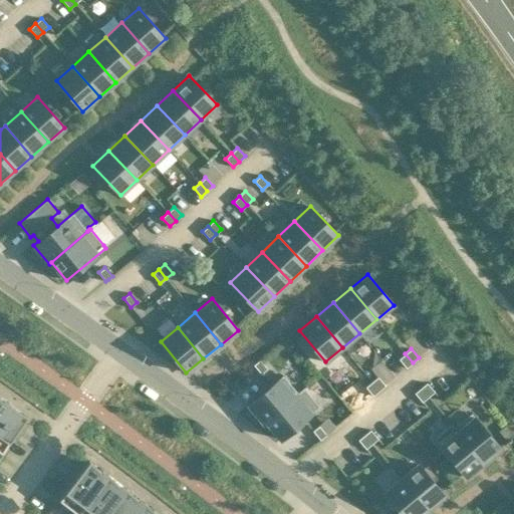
[(405,353),(399,359),(406,368),(413,362),(405,353)]
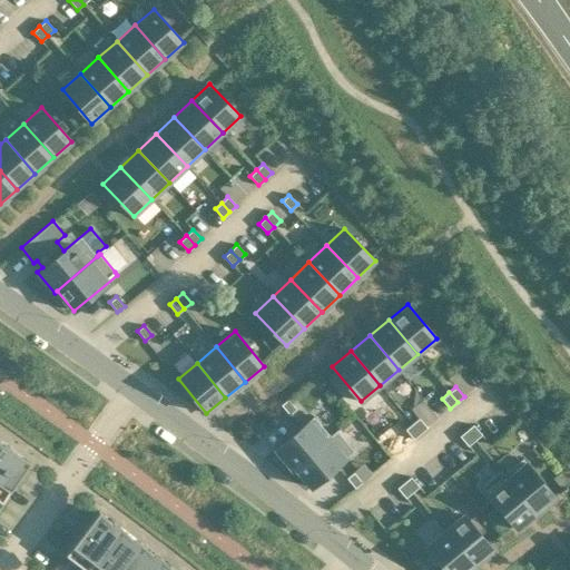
[(287,399),(281,404),(290,414),(296,409),(287,399)]
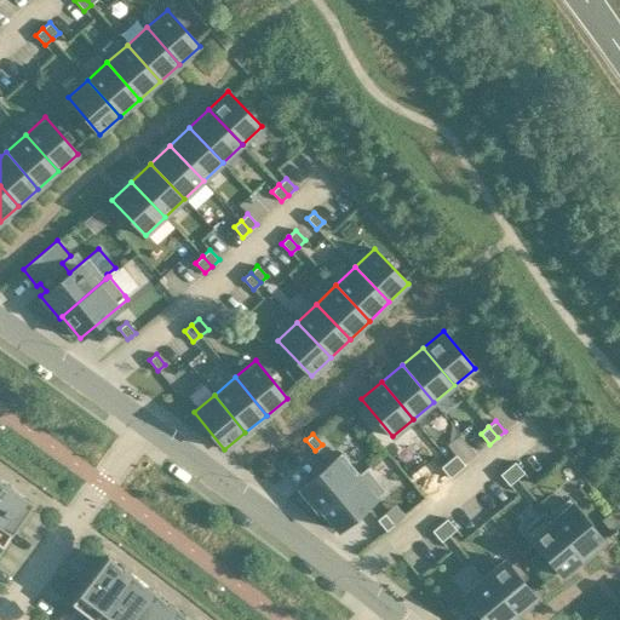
[(342,453),(299,488),(317,511),(321,509),(320,507),(360,475),(359,474),(342,453)]
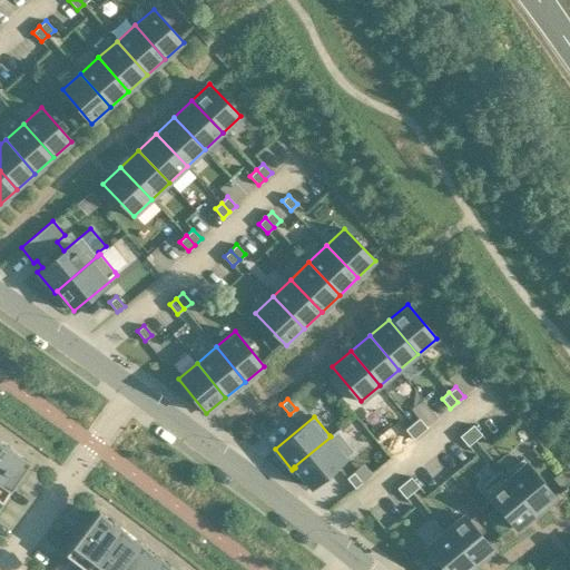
[(419,418),(412,423),(420,433),(428,428),(419,418)]
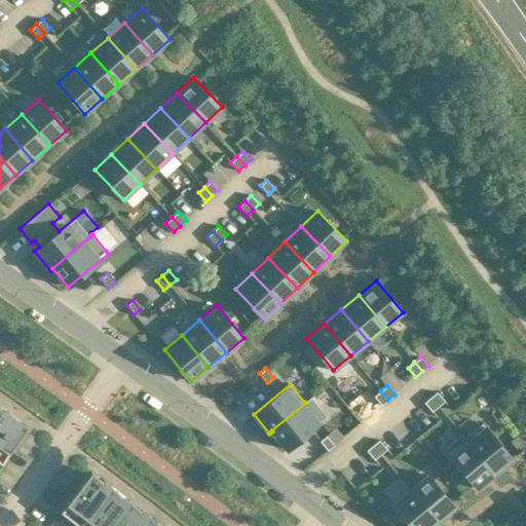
[(380,390),(374,396),(381,405),(387,400),(380,390)]
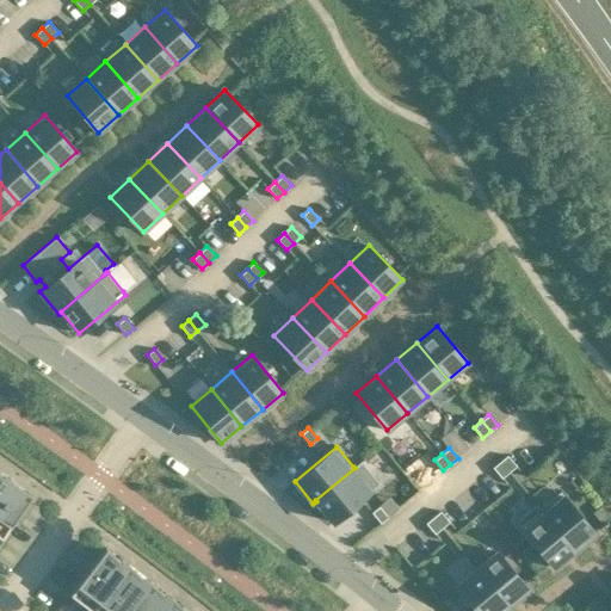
[(507,455),(500,461),(508,471),(517,466),(507,455)]
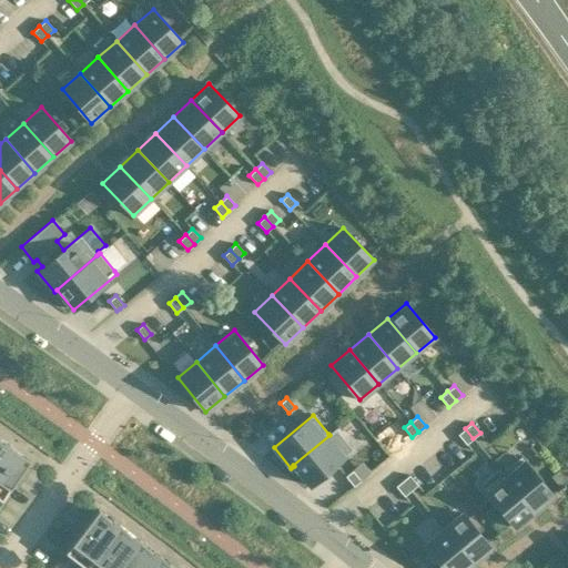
[(463,426),(458,434),(466,444),(472,436),(463,426)]
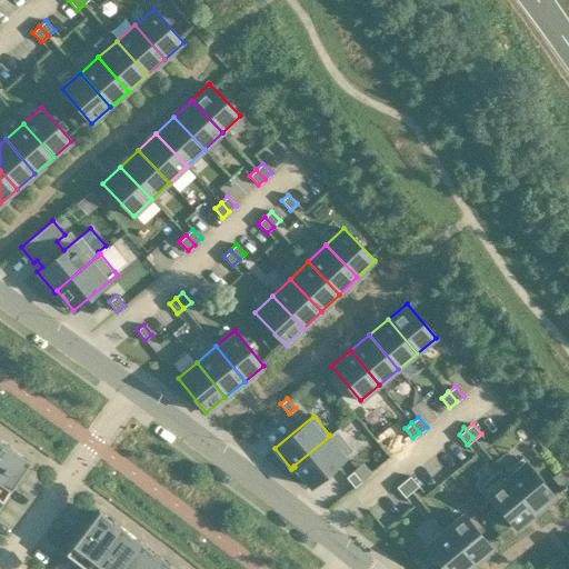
[(330,436),(293,466),(295,467),(310,486),(353,450),(336,429),(329,435),(330,436)]
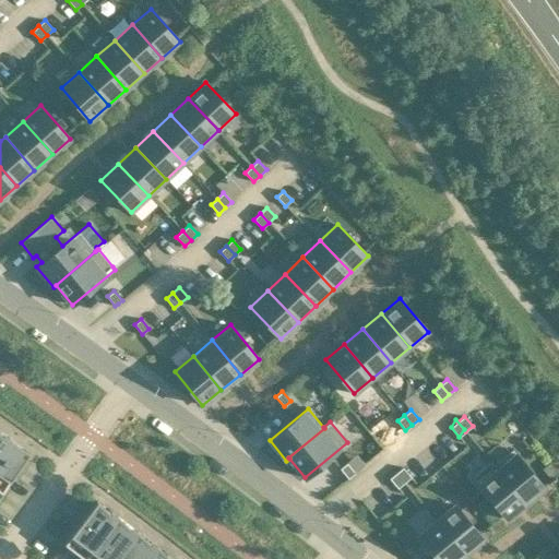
[(0,451),(10,438),(9,437),(7,439),(0,432),(0,451)]
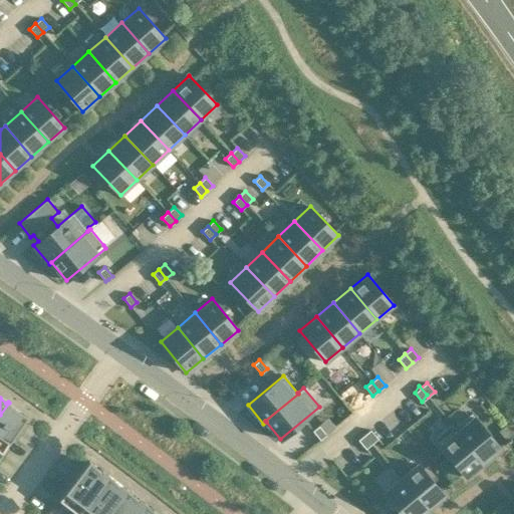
[(9,403),(0,415),(0,451),(1,453),(27,415),(15,409),(8,405),(9,403)]
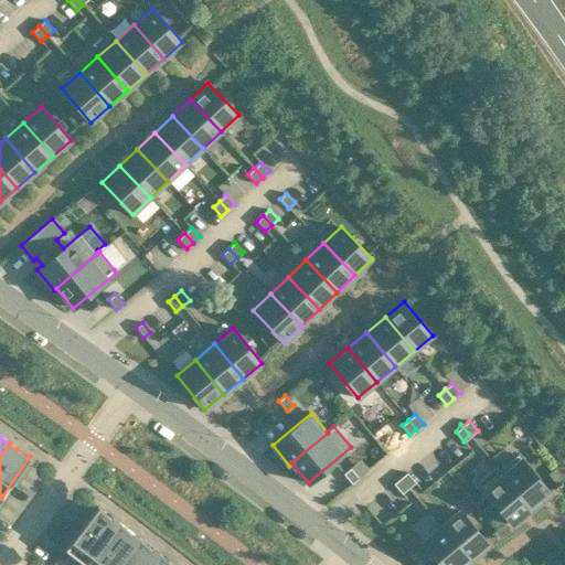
[(518,454),(500,469),(532,508),(550,492),(518,454)]
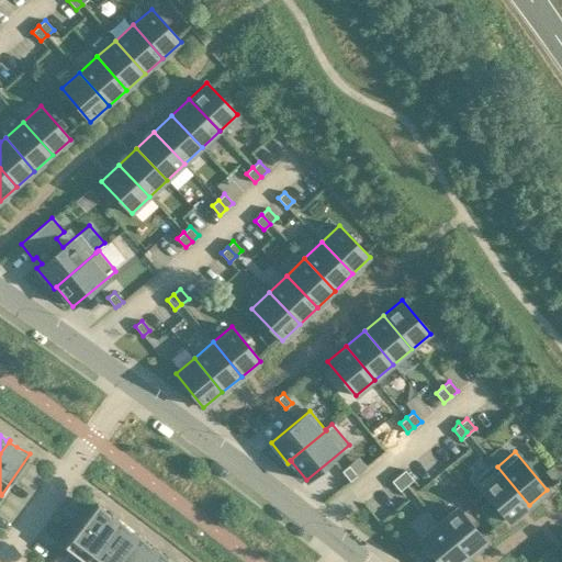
[(494,462),(474,479),(509,521),(529,505),(497,467),(494,462)]
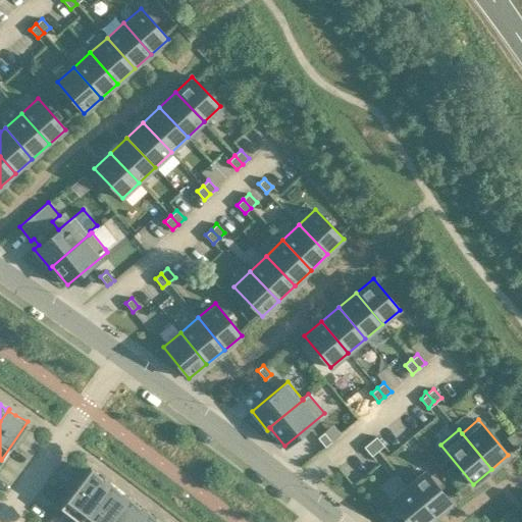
[(514,431),(507,437),(514,447),(521,441),(514,431)]
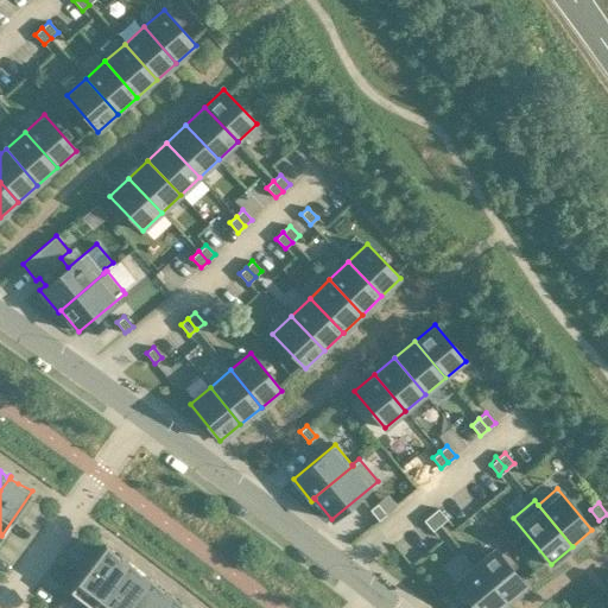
[(378,504),(369,510),(379,520),(386,514),(378,504)]
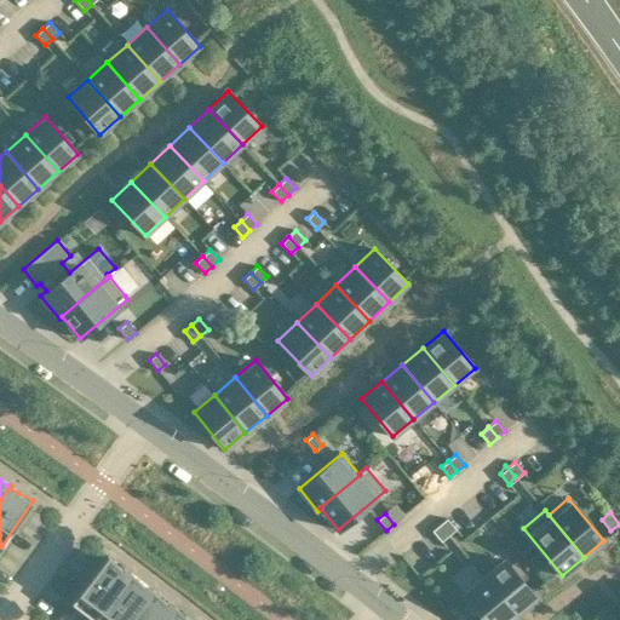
[(447,518),(440,524),(448,535),(455,529),(447,518)]
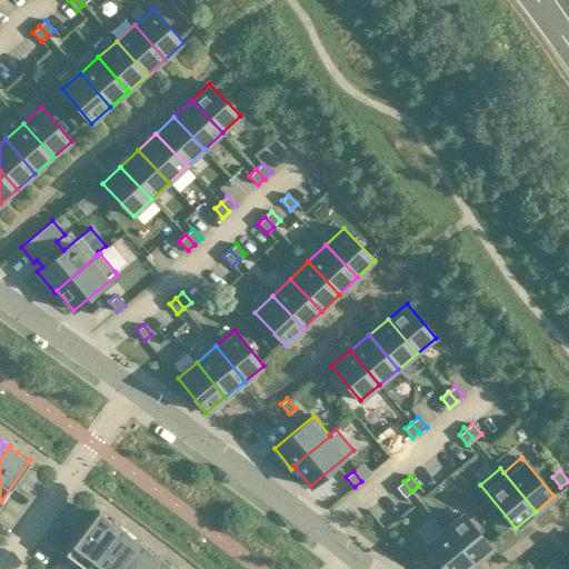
[(403,481),(397,487),(405,497),(411,491),(403,481)]
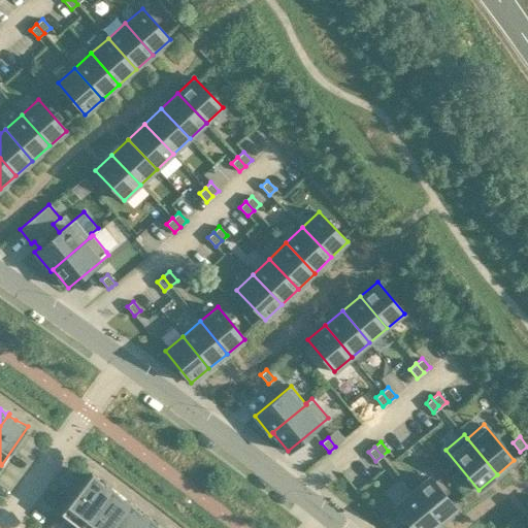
[(92,472),(61,514),(79,527),(111,488),(110,487),(108,490),(103,484),(92,472)]
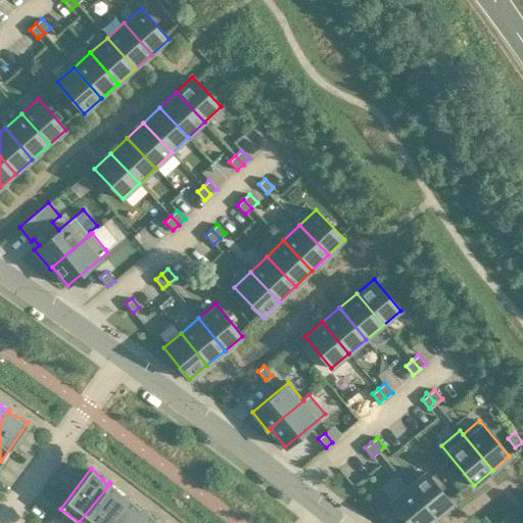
[(425,472),(408,486),(434,518),(452,504),(425,472)]
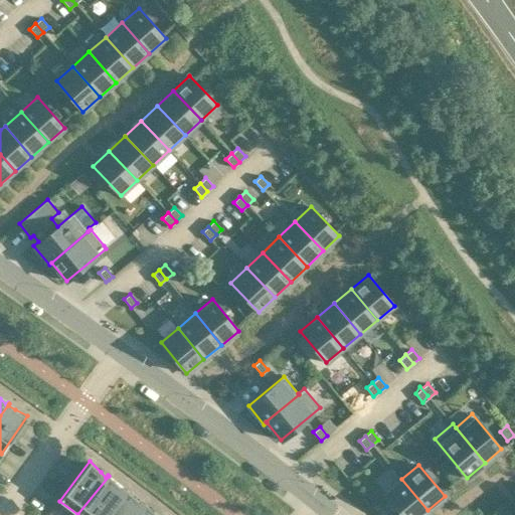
[(454,466),(445,474),(452,483),(461,476),(454,466)]
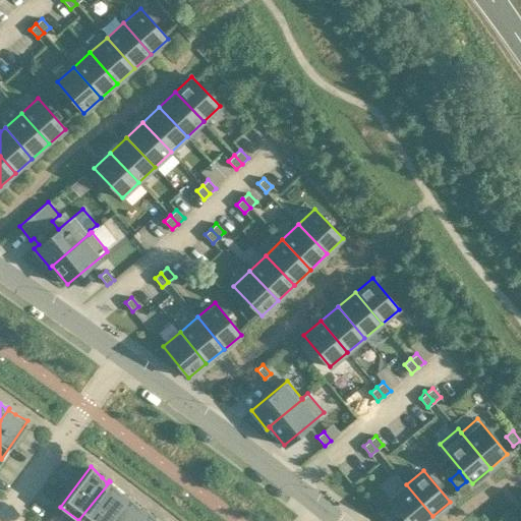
[(110,481),(78,520),(108,520),(128,496),(128,495),(126,498),(120,491),(110,481)]
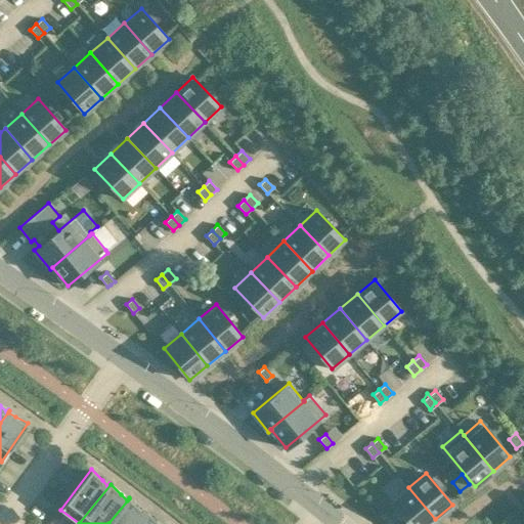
[(408,487),(391,503),(408,523),(429,523),(435,519),(408,487)]
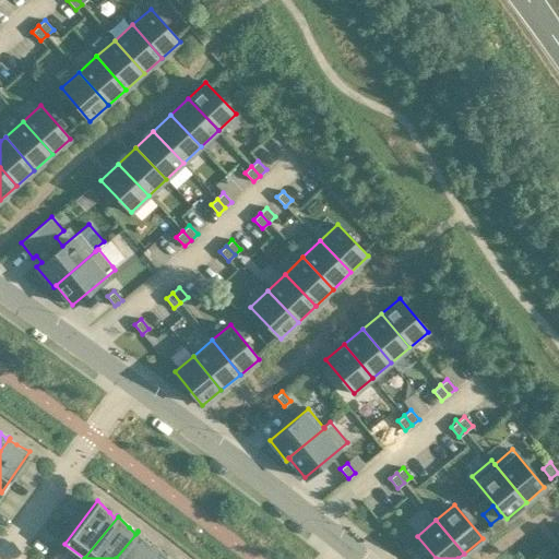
[(138,532),(116,558),(147,558),(157,547),(157,546),(155,549),(149,543),(138,532)]
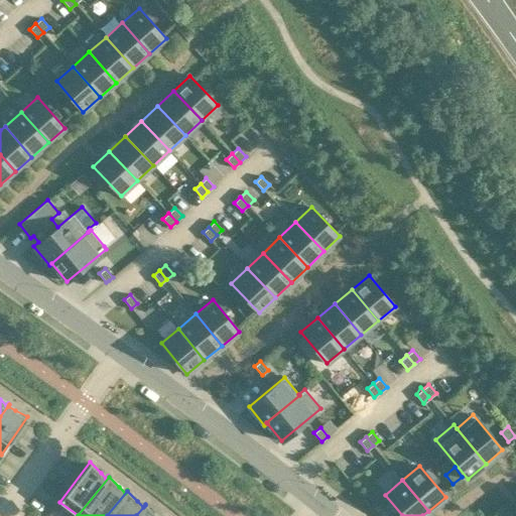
[(145,505),(136,515),(156,515),(145,505)]
